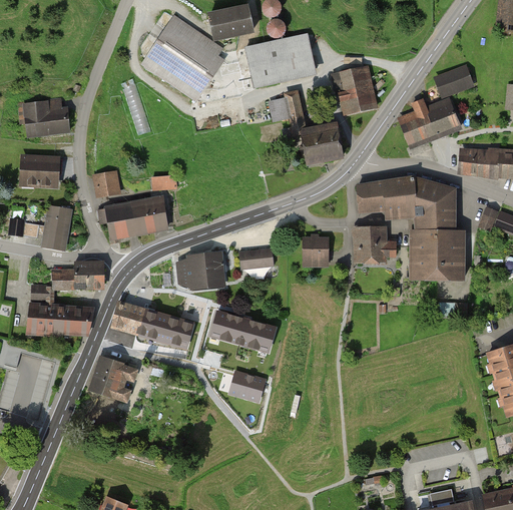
[(264,14),(266,16),(268,18),(271,18),(275,18),(278,16),(280,13),(281,10),(281,7),(280,4),(278,1),(277,0),(267,0),(266,1),(264,3),(262,5),(262,8),(262,11),(264,14)]
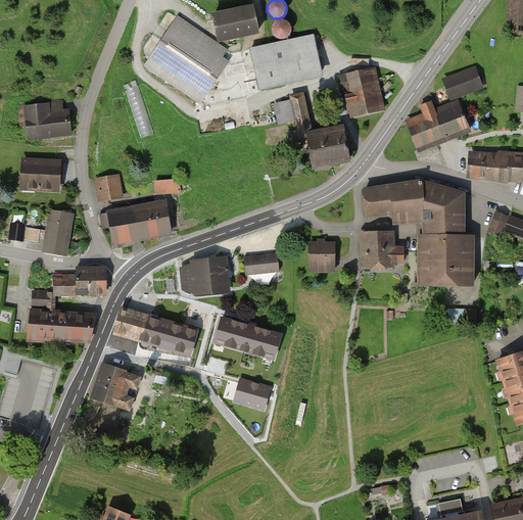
[(515,0),(513,29),(522,30),(522,0),(515,0)]
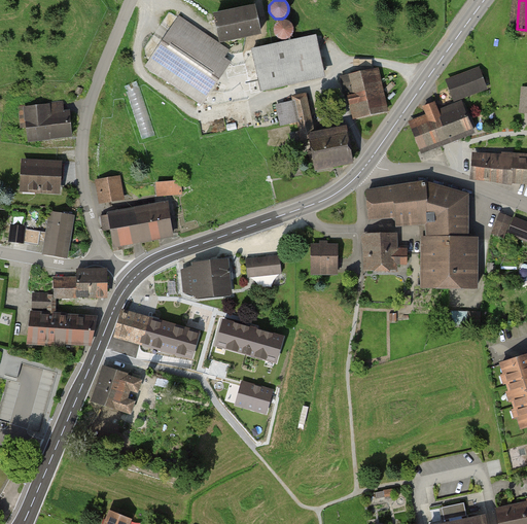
[(217,14),(222,38),(259,30),(254,5),(217,14)]
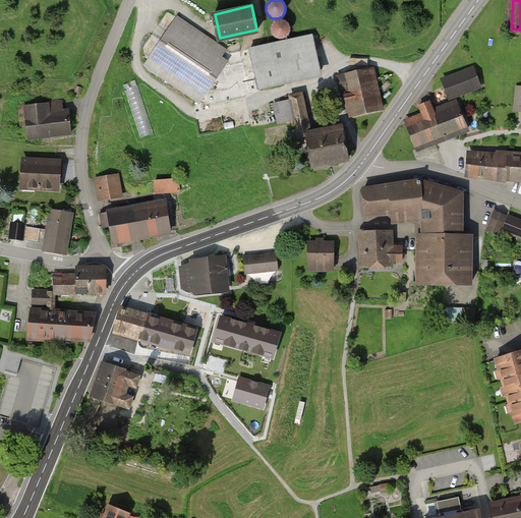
[(179,16),(149,62),(203,99),(229,59),(223,55),(227,49),(179,16)]
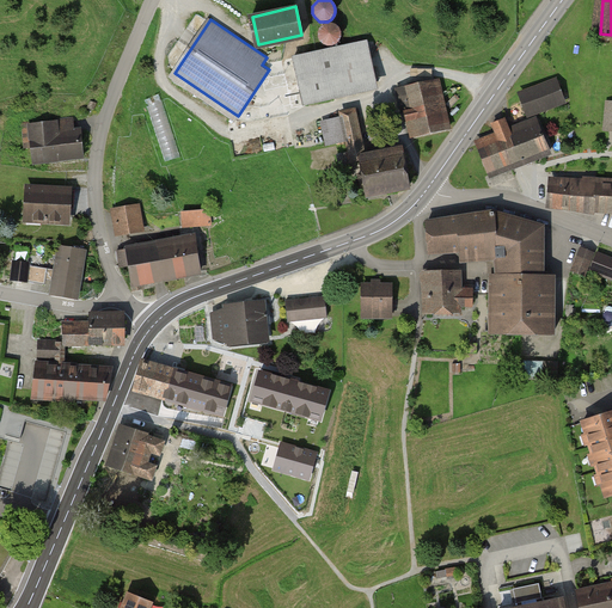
[(319,42),(322,44),(325,47),(329,47),(332,47),(336,44),(338,41),(341,37),(341,34),(340,30),(336,26),(334,24),(329,24),(325,24),(322,25),(319,29),(318,31),(317,35),(318,38),(319,42)]
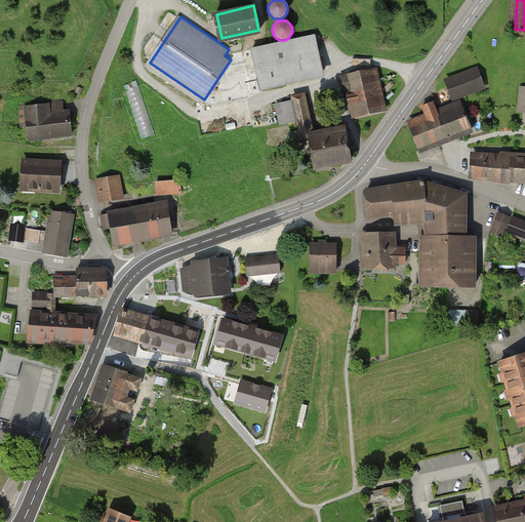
[(253,47),(261,86),(323,73),(315,34),(253,47)]
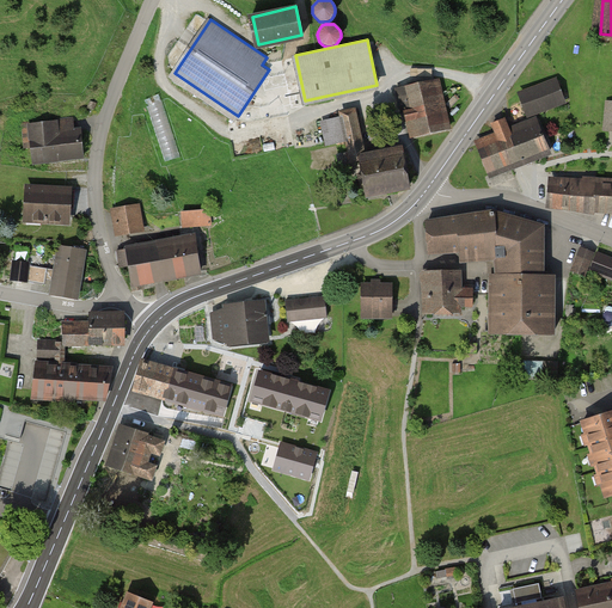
[(402,85),(412,134),(448,126),(438,77),(402,85)]
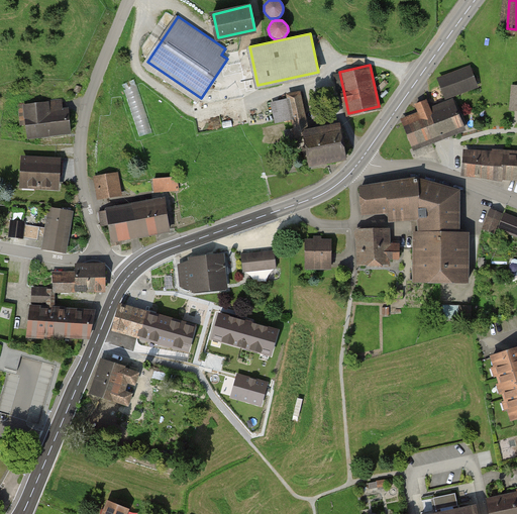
[(438,78),(445,94),(477,82),(471,66),(438,78)]
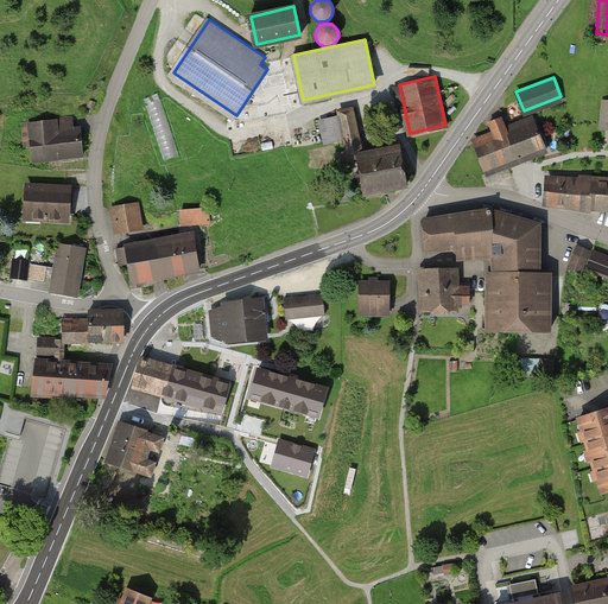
[(348,153),(358,152),(360,151),(352,106),(339,108),(340,113),(320,116),(324,139),(344,135),(348,153)]
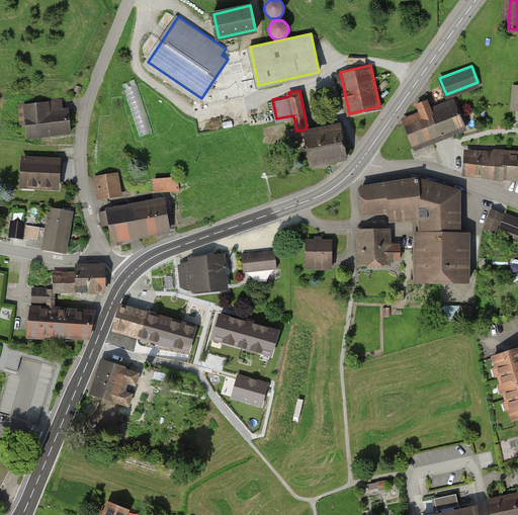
[(405,118),(416,145),(465,124),(455,98),(431,108),(427,98),(418,102),(422,112),(405,118)]
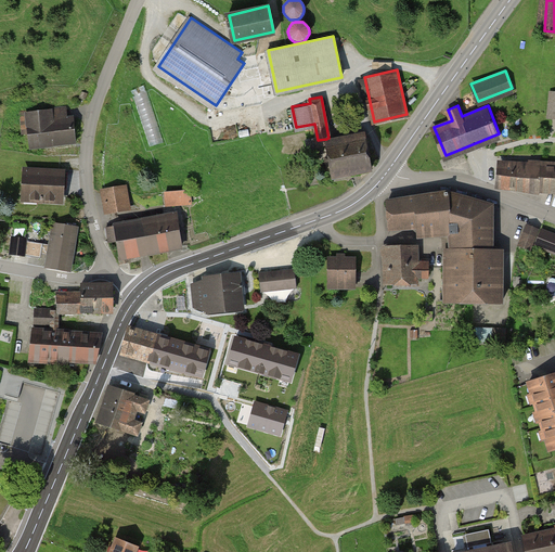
[(29,130),(30,144),(77,139),(74,115),(66,116),(65,106),(22,111),(24,131),(29,130)]
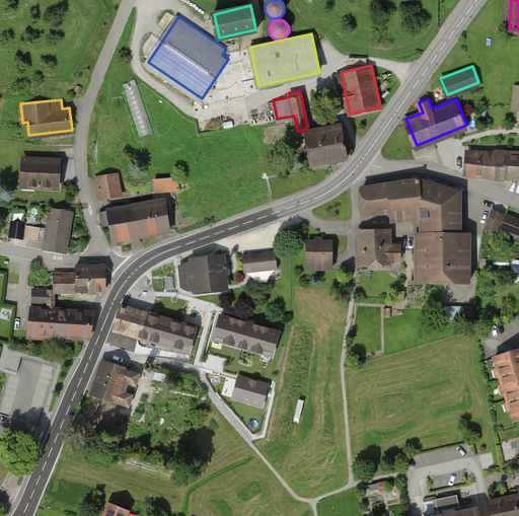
[(309,147),(312,162),(349,155),(342,123),(307,129),(305,130),(307,140),(304,141),(306,147),(309,147)]
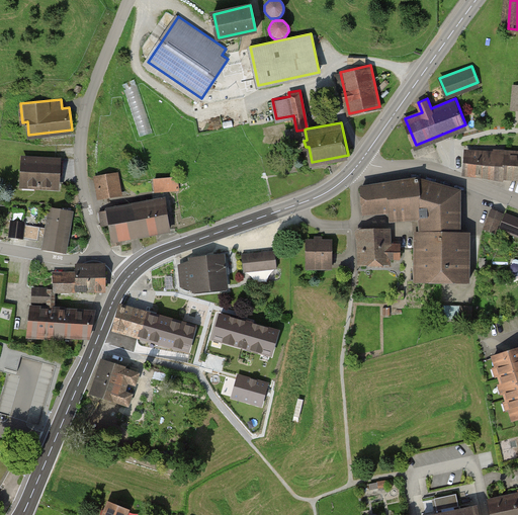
[(468,149),(466,173),(505,177),(507,153),(468,149)]
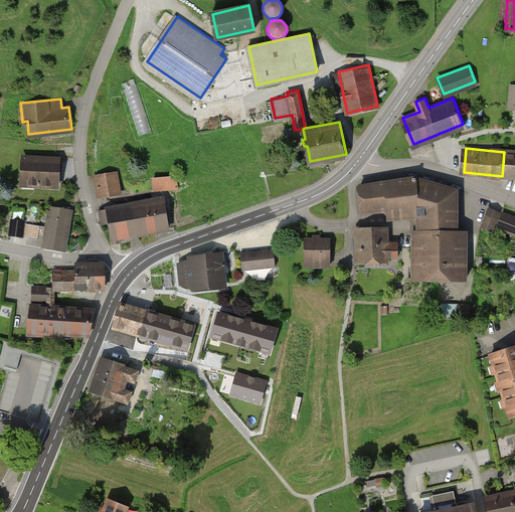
[(514,152),(504,152),(502,176),(514,176),(514,152)]
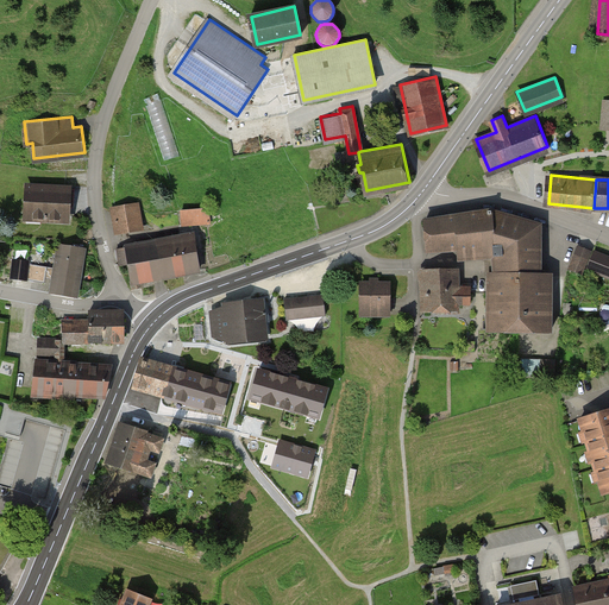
[(27,184),(26,215),(68,216),(69,187),(27,184)]
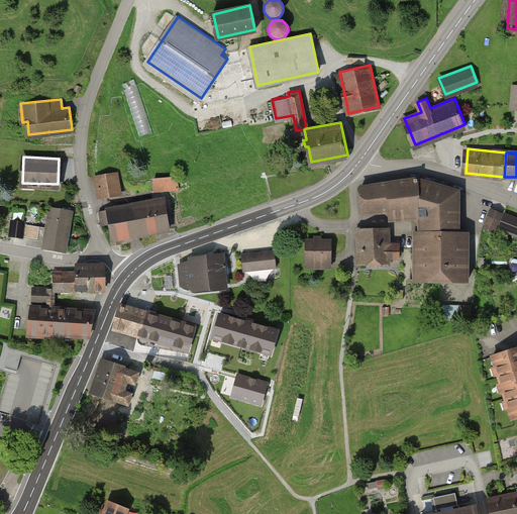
[(117,173),(97,176),(100,194),(120,191),(117,173)]
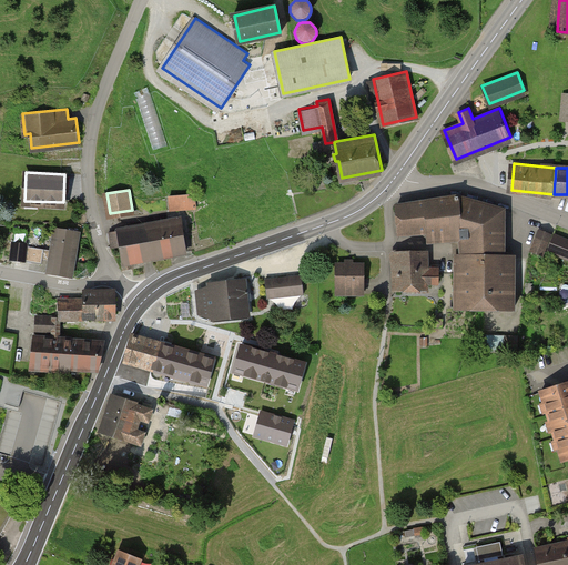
[(170,194),(171,207),(196,205),(195,192),(170,194)]
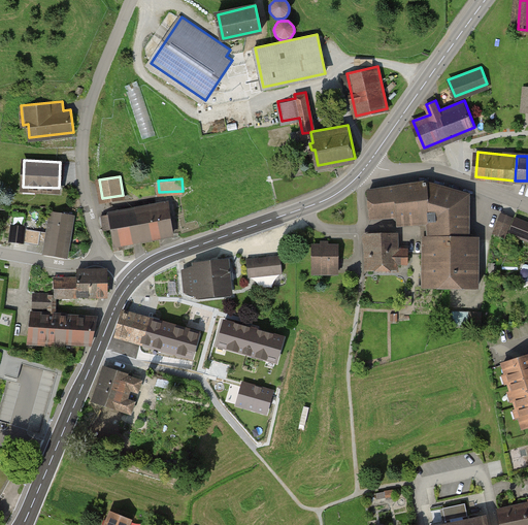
[(426,181),(369,189),(370,217),(398,215),(399,224),(428,222),(429,236),(468,237),(469,193),(426,181)]
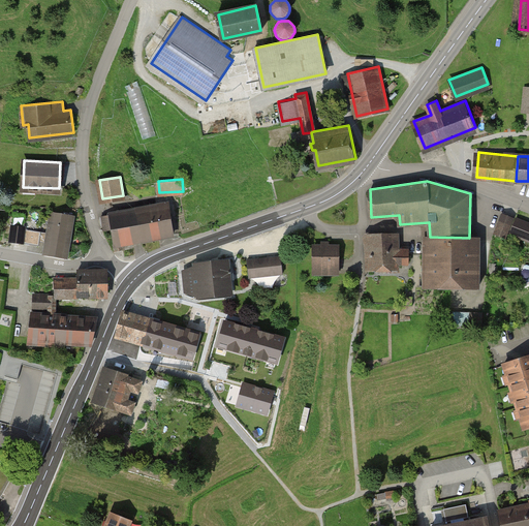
[(112,227),(116,249),(124,247),(123,241),(174,231),(169,203),(103,214),(104,228),(112,227)]
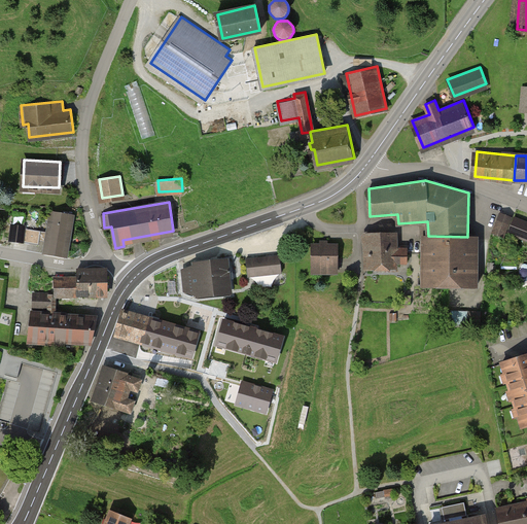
[(66,254),(73,213),(53,209),(48,231),(46,240),(44,251),(66,254)]
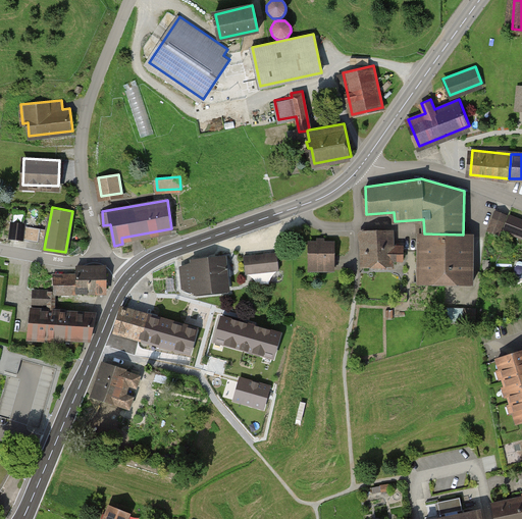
[(506,214),(502,212),(499,218),(493,216),(488,228),(499,232),(506,214)]
